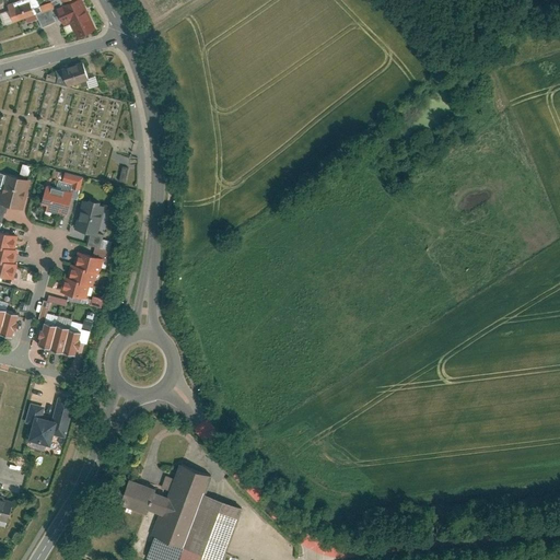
[(98,27),(84,0),(77,0),(59,9),(67,24),(71,22),(79,37),(98,27)]
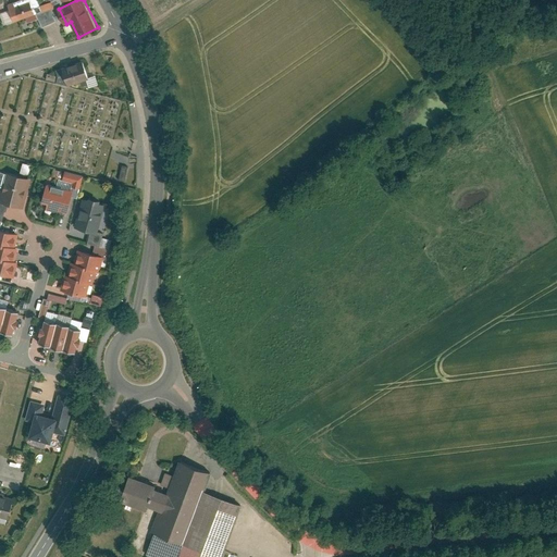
[(16,1),(10,4),(15,20),(36,12),(32,1),(19,7),(16,1)]
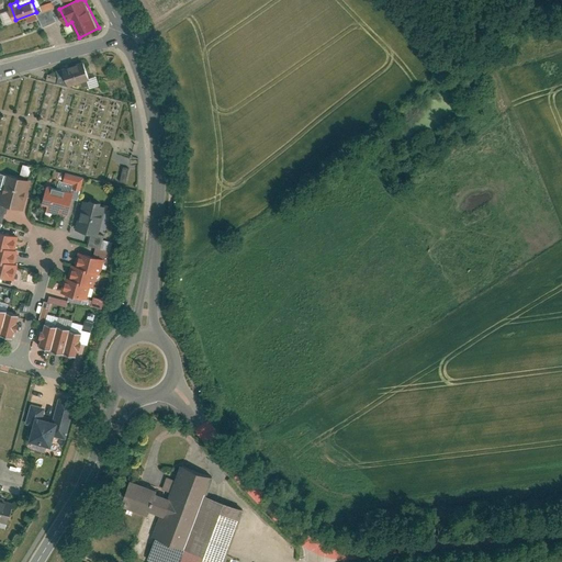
[(51,8),(38,14),(45,26),(57,20),(51,8)]
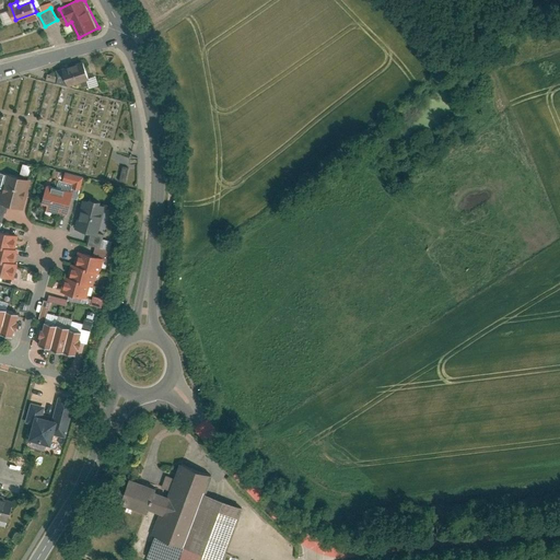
[(85,62),(65,68),(68,80),(70,85),(91,79),(85,62)]
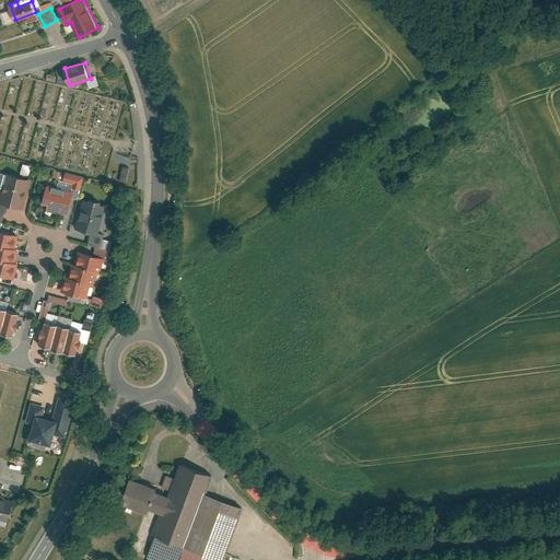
[(61,82),(68,80),(65,68),(58,70),(61,82)]
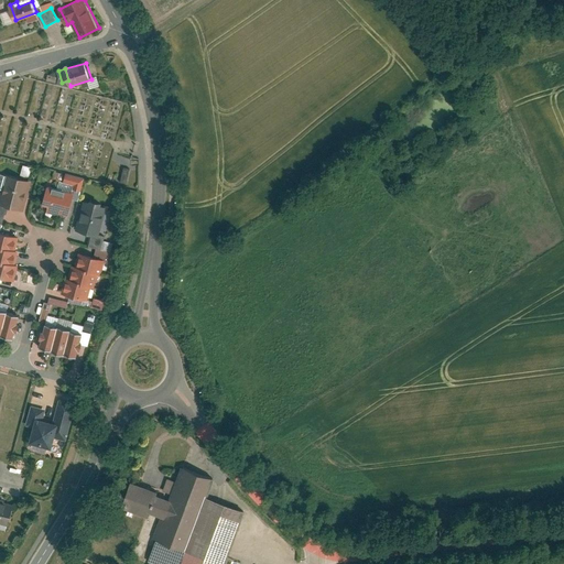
[(122,166),(119,182),(126,183),(129,167),(122,166)]
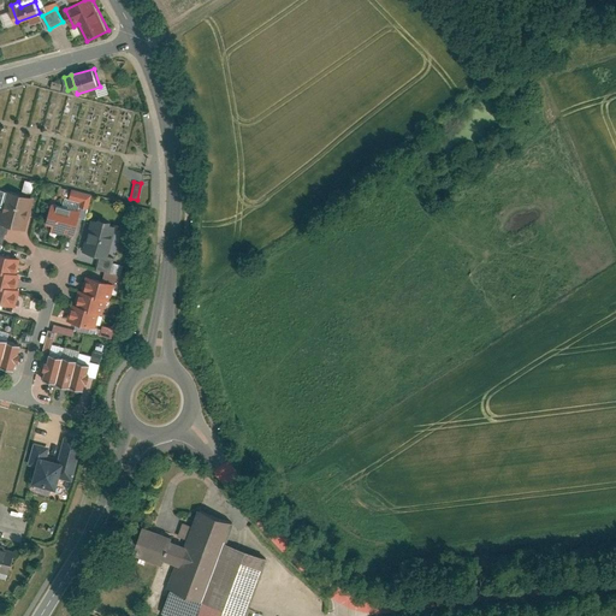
[(1,223),(29,230),(39,199),(11,190),(1,223)]
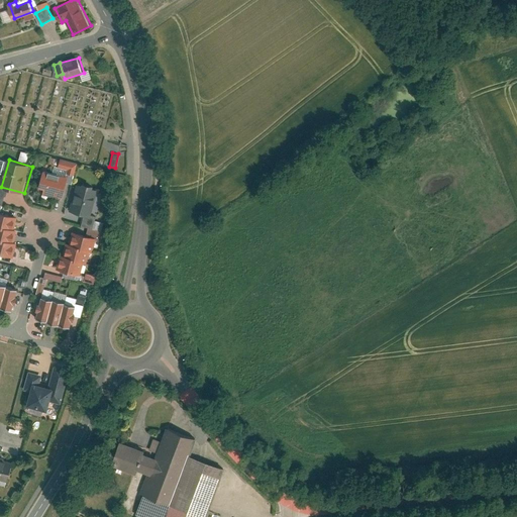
[(39,190),(63,196),(69,177),(45,170),(39,190)]
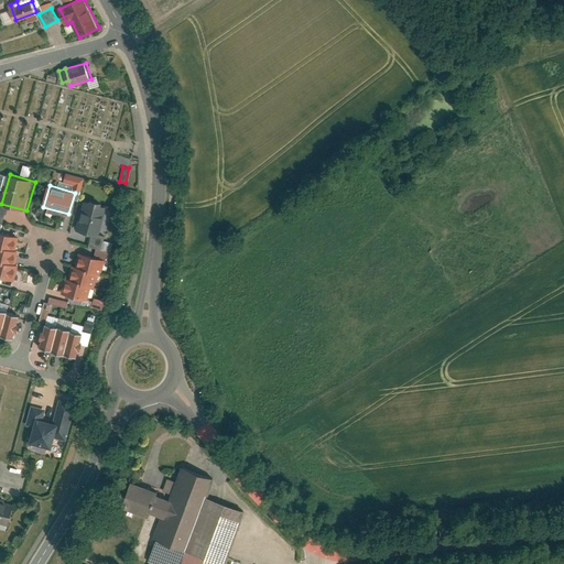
[(86,198),(77,229),(96,236),(105,204),(86,198)]
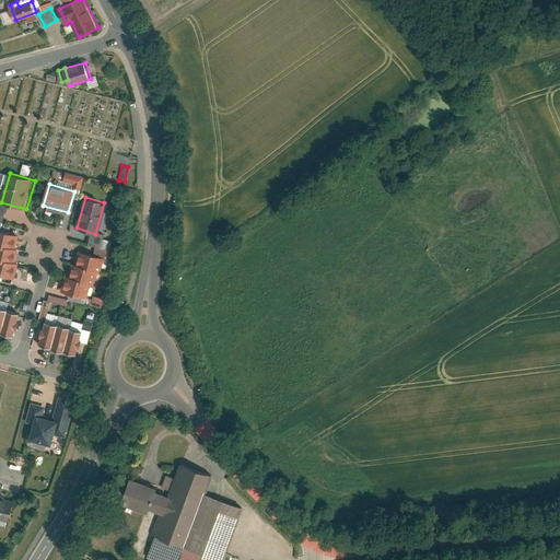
[(0,272),(13,277),(26,235),(0,226),(0,272)]
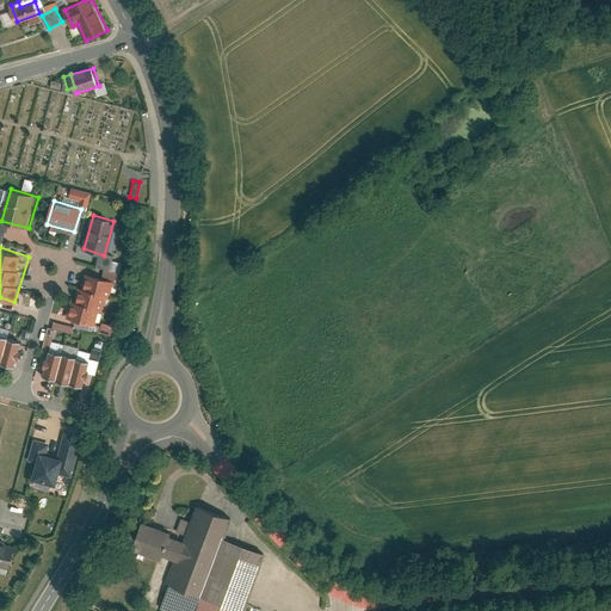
[(72,303),(67,318),(93,325),(97,312),(100,312),(104,298),(109,300),(112,284),(86,277),(82,289),(80,288),(74,303),(72,303)]
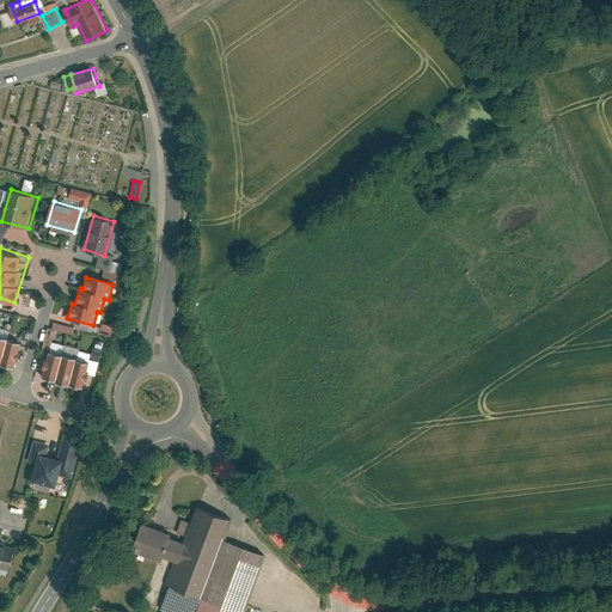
[(0,363),(13,367),(20,342),(0,336),(0,363)]
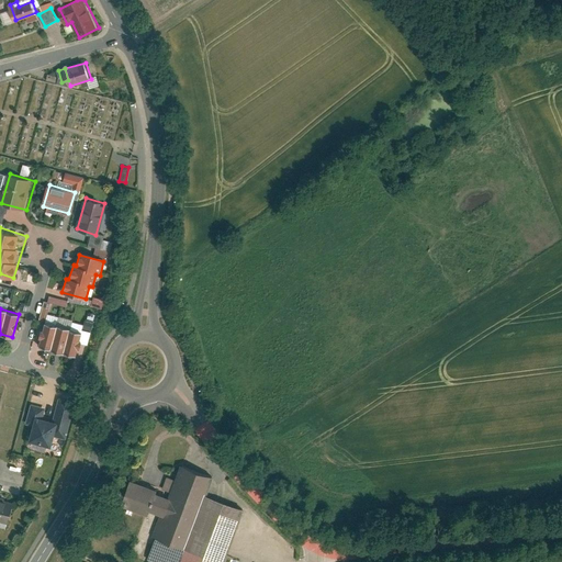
[(85,316),(82,329),(90,330),(92,317),(85,316)]
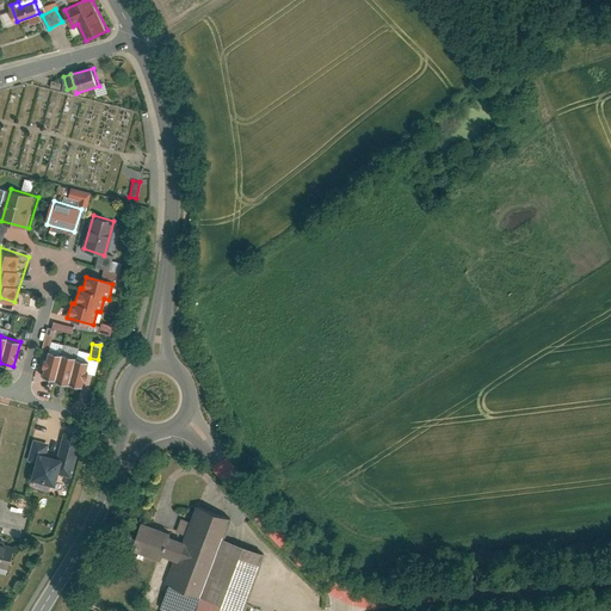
[(43,377),(82,389),(91,360),(51,350),(43,377)]
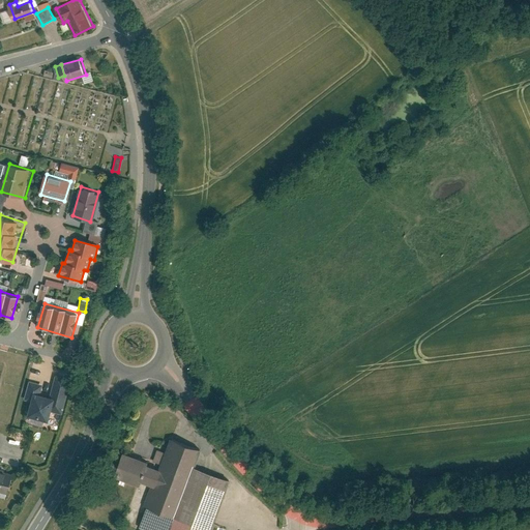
[(27,415),(51,422),(59,395),(34,388),(27,415)]
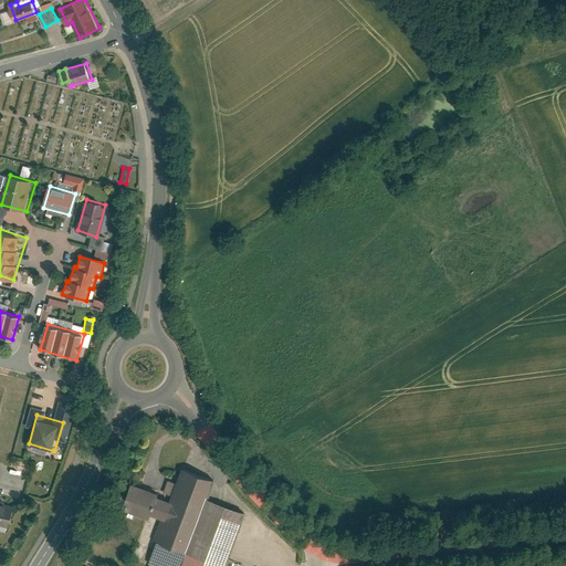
[(146,564),(150,565),(184,565),(207,501),(215,479),(180,467),(171,492),(160,523),(146,564)]
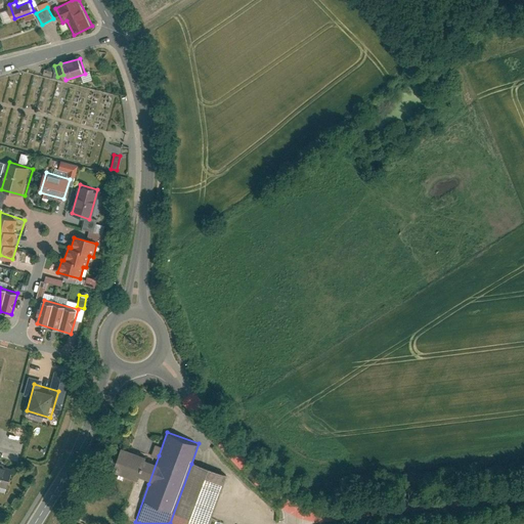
[(114,472),(148,484),(159,455),(124,443),(114,472)]
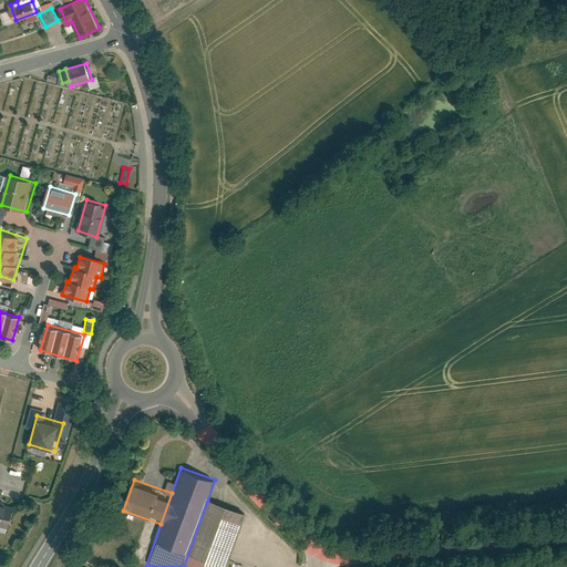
[(0,526),(10,529),(16,507),(0,502),(0,526)]
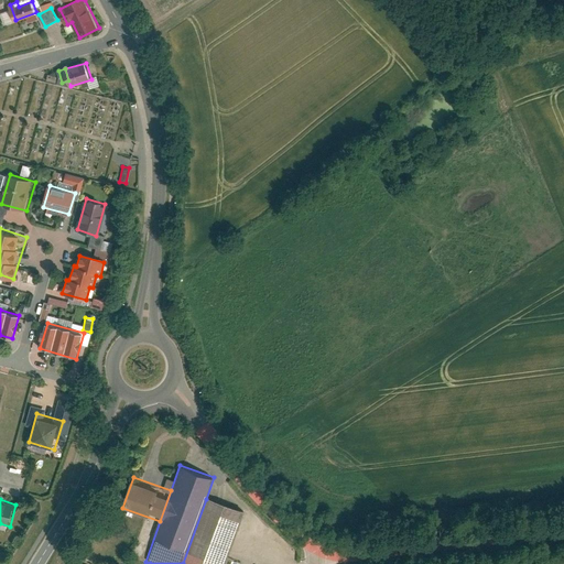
[(183,563),(226,563),(245,512),(206,499),(183,563)]
